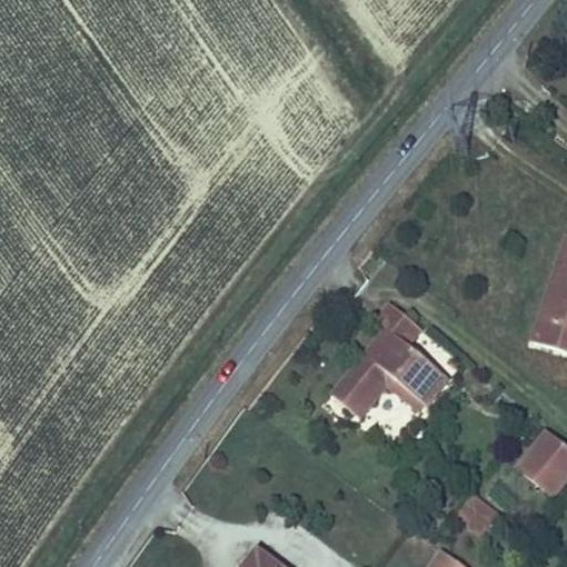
[(566,248),(537,341),(566,350),(566,248)]
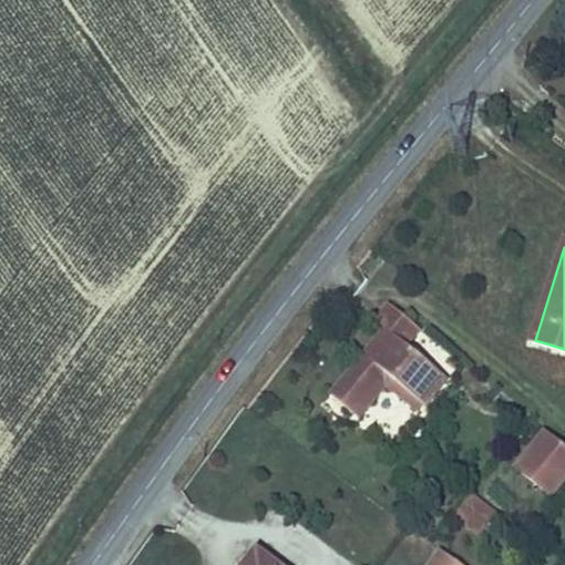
[(335,397),(352,412),(384,372),(424,404),(447,377),(407,346),(420,328),(392,305),(392,306),(378,322),(388,330),(335,397)]
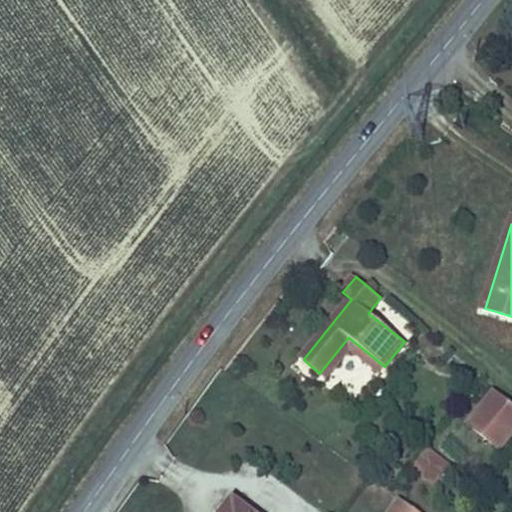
[(348,337),(319,373),(326,378),(350,348),(379,372),(385,366),(348,337)]
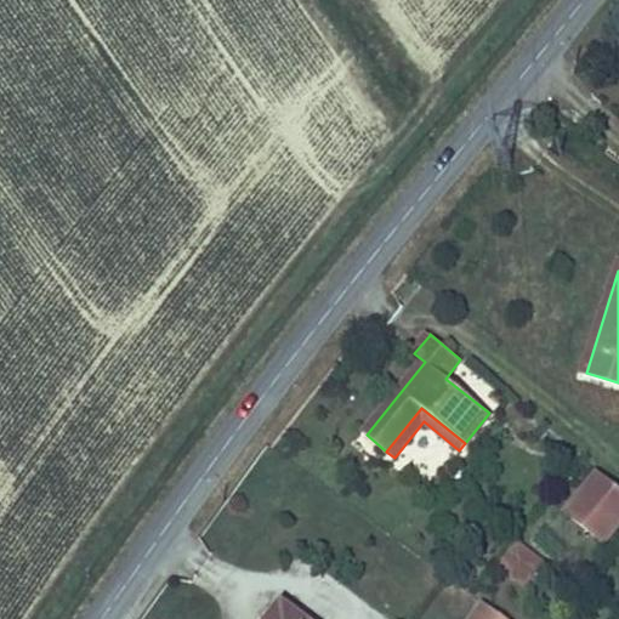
[(609,540),(618,528),(618,486),(601,473),(571,511),(589,526),(609,540)]
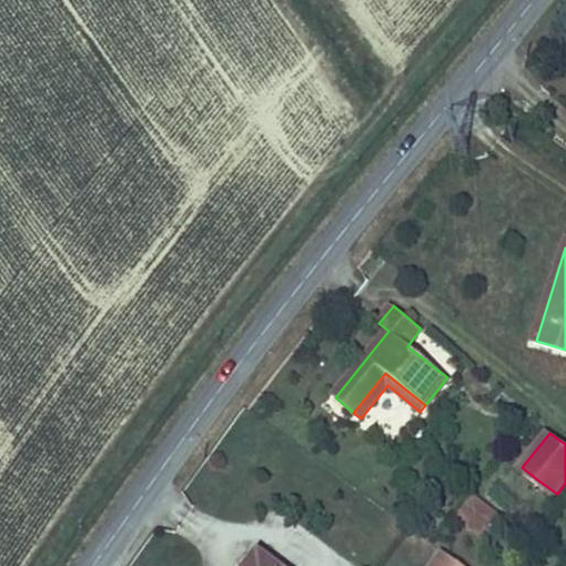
[(479,495),(460,516),(481,537),(501,515),(479,495)]
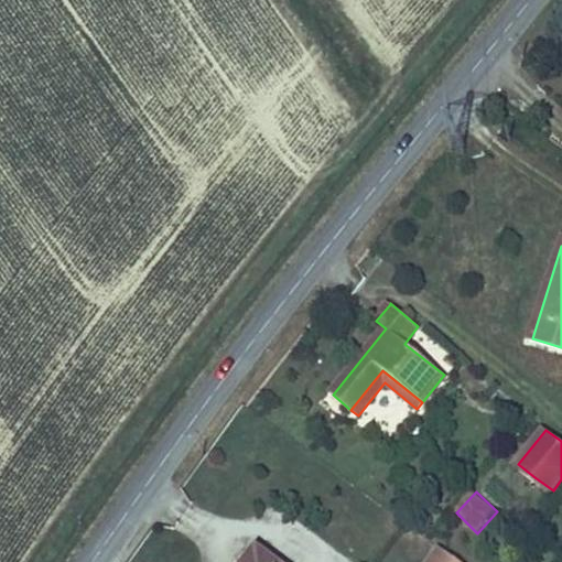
[(462,561),(439,544),(424,561),(462,561)]
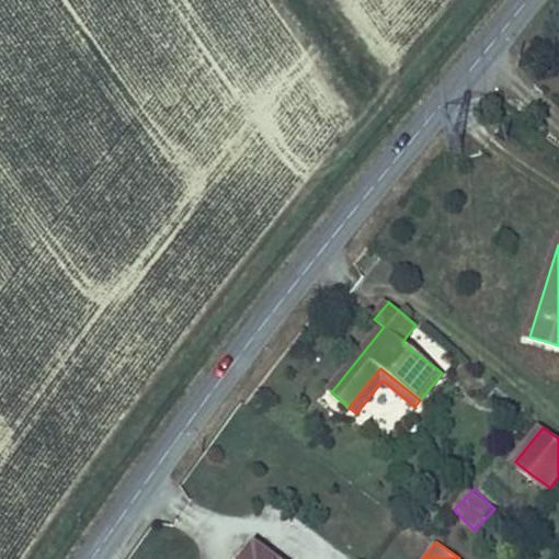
[(274,558),(258,546),(247,558),(274,558)]
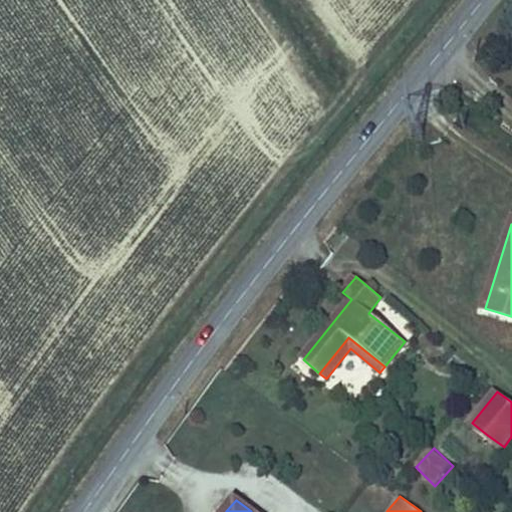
All buildings are outlined.
